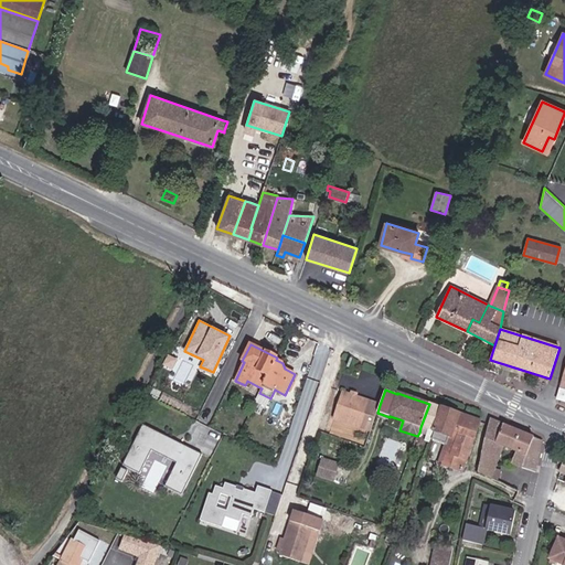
[(350,394),(343,392),(334,419),(361,427),(371,430),(377,413),(380,405),(369,401),(358,397),(350,394)]
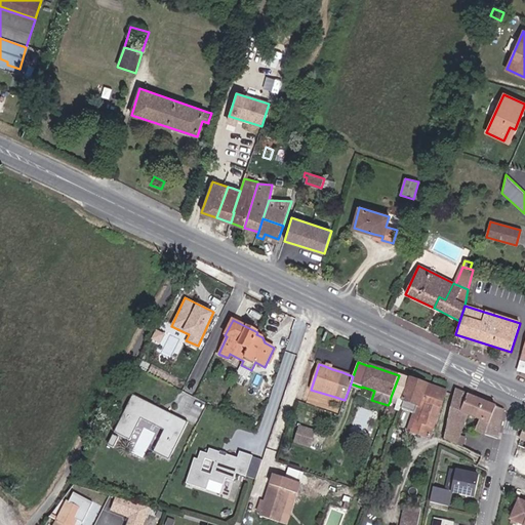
[(400,407),(410,379),(399,375),(391,397),(400,400),(398,404),(396,409),(399,410),(400,407)]
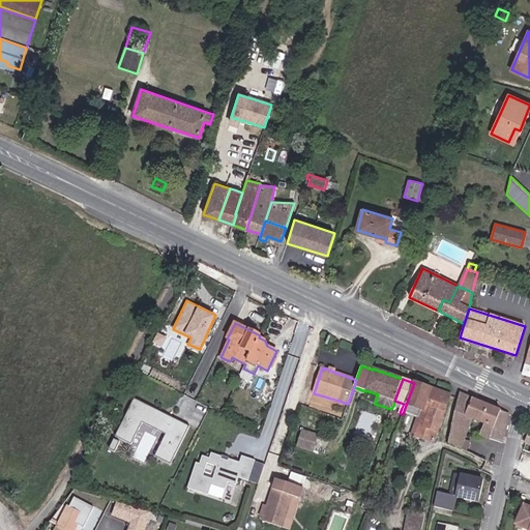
[(433,442),(450,395),(414,383),(404,411),(419,416),(412,435),(433,442)]
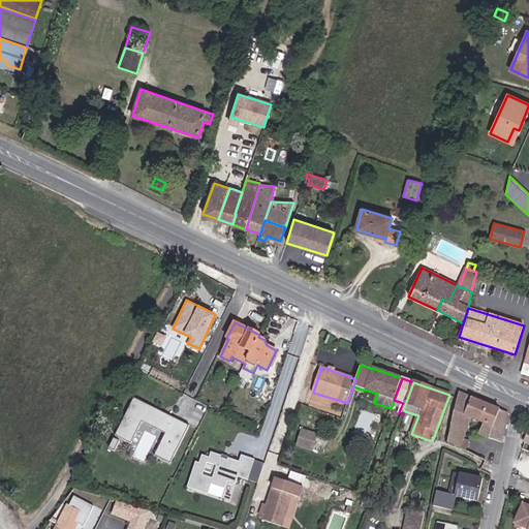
[(501,442),(507,412),(459,393),(455,410),(450,427),(450,429),(449,433),(447,442),(460,448),(466,452),(472,455),(485,461),(490,448),(470,441),(463,439),(471,417),(484,423),(478,434),(489,438),(501,442)]
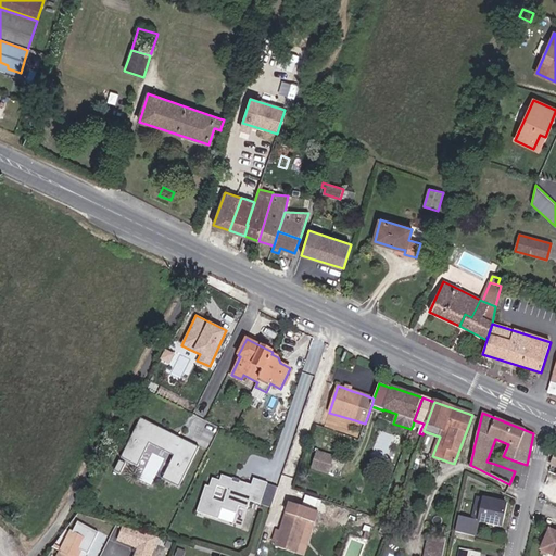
[(199,446),(141,418),(121,458),(138,467),(151,443),(175,456),(164,478),(179,485),(199,446)]
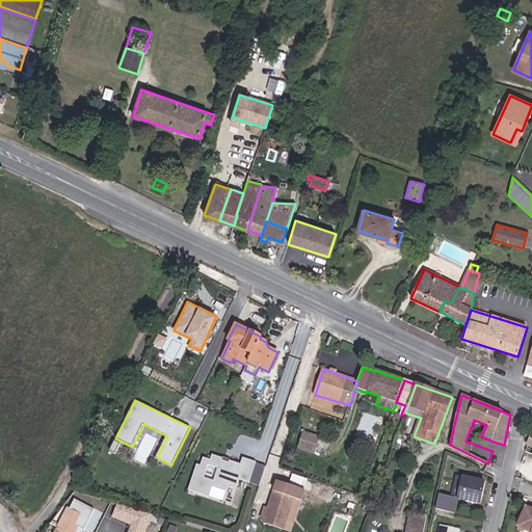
[(315,453),(319,437),(302,432),(298,448),(315,453)]
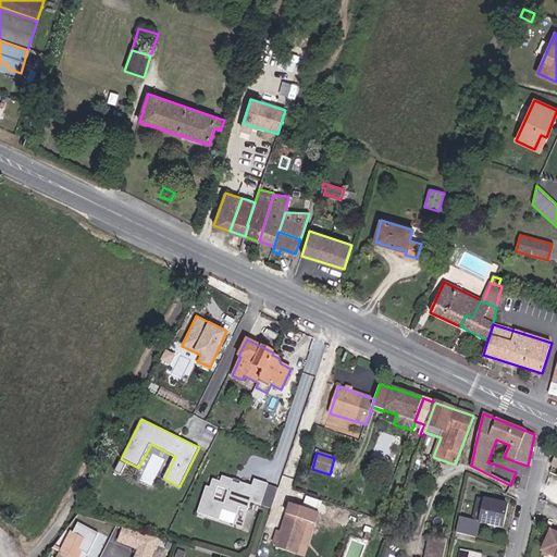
[(252,487),(212,473),(199,511),(234,523),(238,508),(248,511),(251,503),(272,510),(280,487),(255,479),(252,487)]
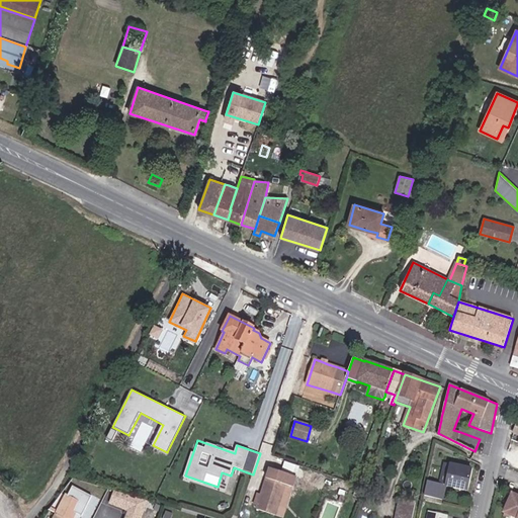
[(466,490),(471,468),(444,462),(440,484),(428,481),(425,496),(442,500),(445,486),(466,490)]
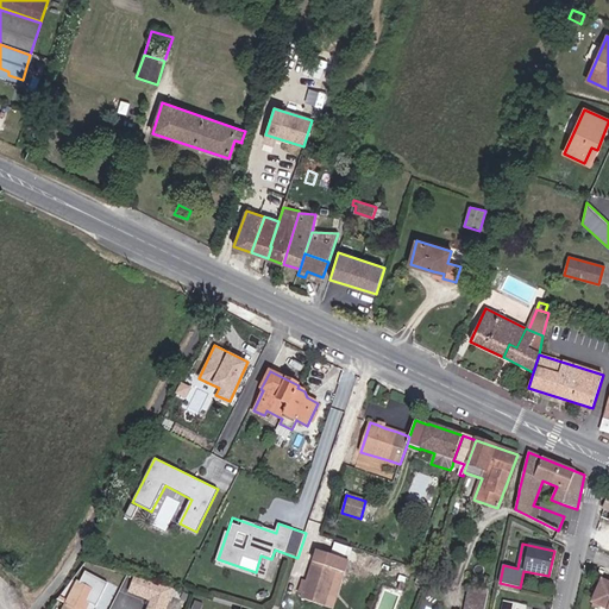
[(345,571),(349,560),(318,550),(307,582),(303,594),(301,598),(332,608),(336,597),(327,595),(337,569),(345,571)]
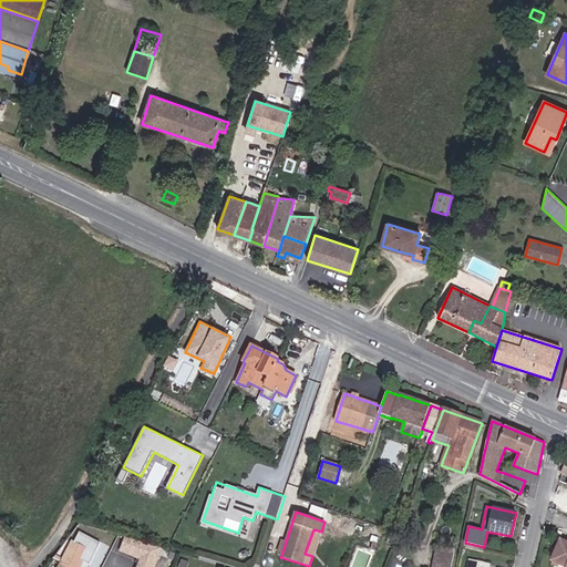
[(76,566),(86,549),(85,549),(92,536),(82,529),(74,544),(69,540),(64,549),(68,552),(60,566),(76,566)]
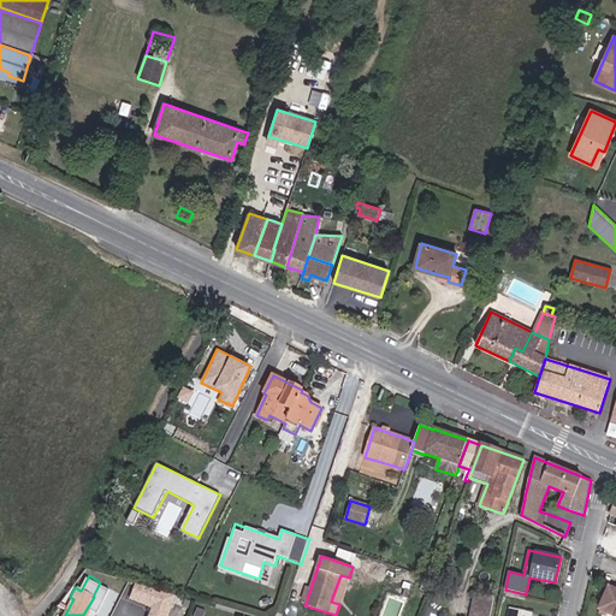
[(167,615),(176,596),(138,581),(131,600),(150,608),(146,615),(167,615)]
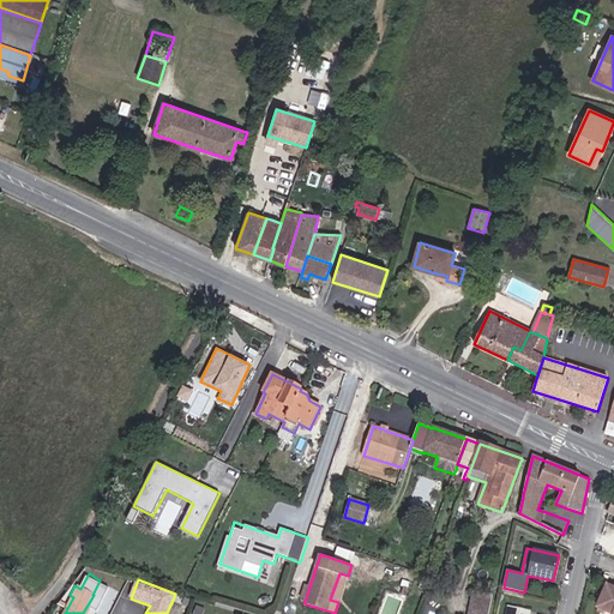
[(613,588),(607,585),(597,607),(613,613),(613,588)]
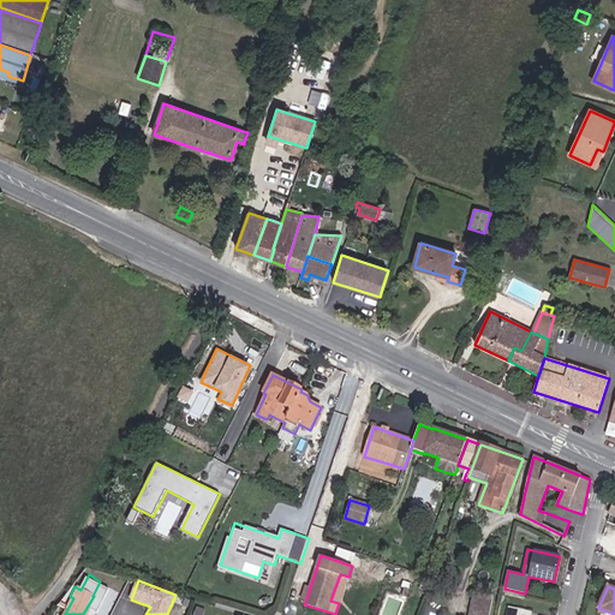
[(489,614),(494,597),(475,592),(470,614),(489,614)]
